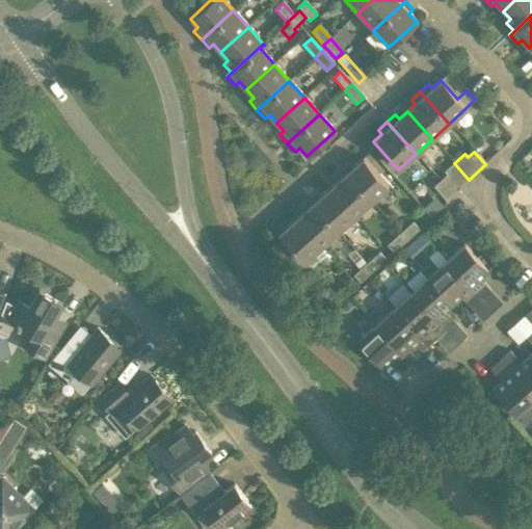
[(350,162),(342,170),(370,203),(388,187),(363,159),(353,167),(350,162)]
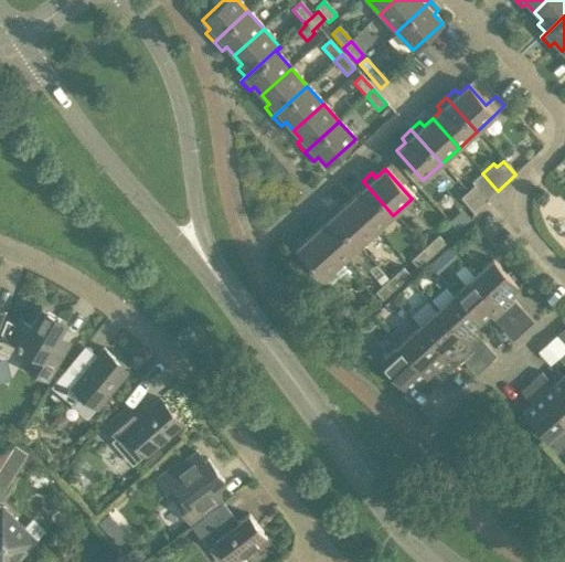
[(460,200),(472,213),(498,191),(482,173),(471,183),(475,187),(460,200)]
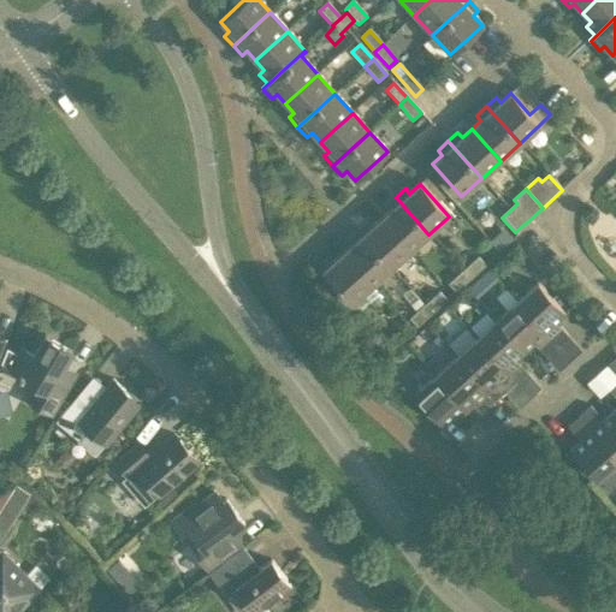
[(380,219),(409,251),(428,235),(396,197),(385,206),(390,211),(380,219)]
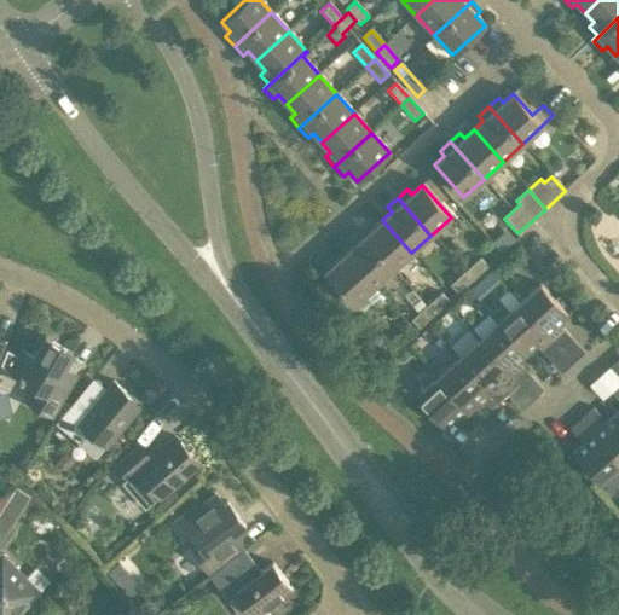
[(358,233),(392,271),(411,253),(382,220),(372,228),(369,224),(358,233)]
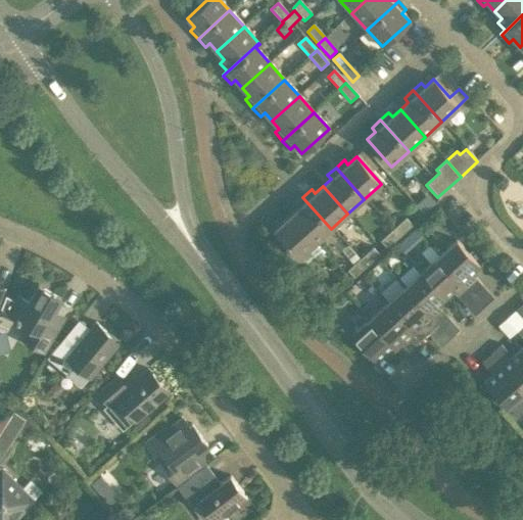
[(290,216),(315,243),(331,229),(302,197),(294,204),(298,208),(290,216)]
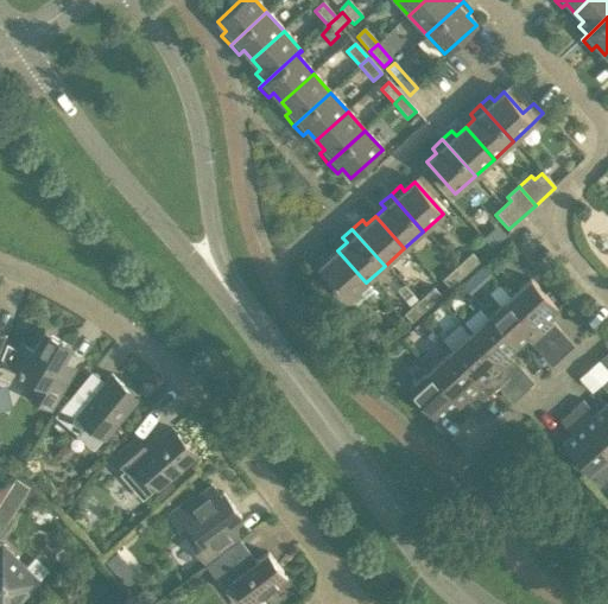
[(347,300),(366,283),(337,250),(328,259),(324,254),(314,264),(347,300)]
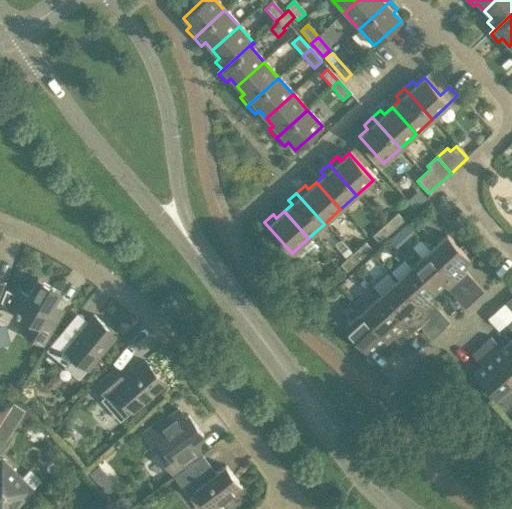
[(397,215),(385,226),(391,233),(403,221),(397,215)]
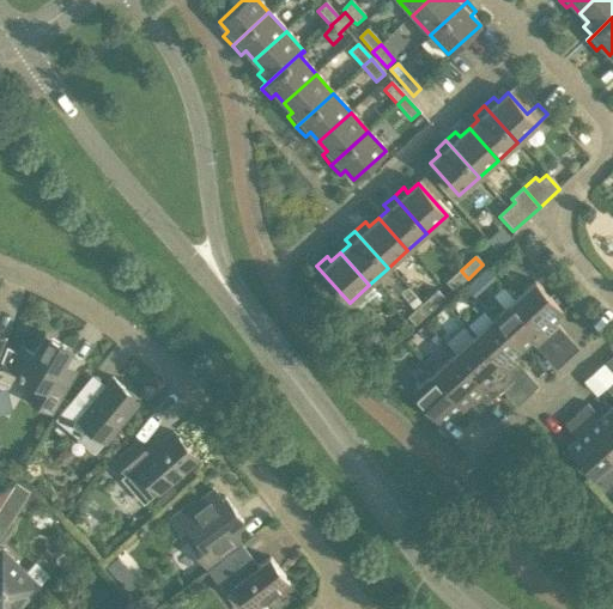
[(453,292),(468,279),(461,270),(445,284),(453,292)]
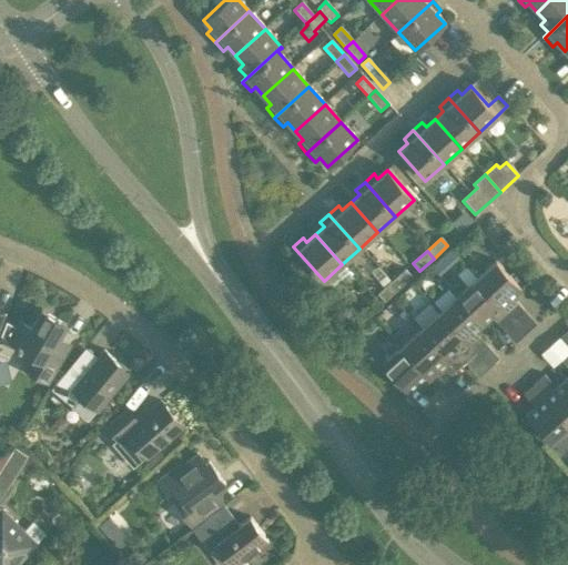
[(457,260),(449,251),(443,258),(450,265),(457,260)]
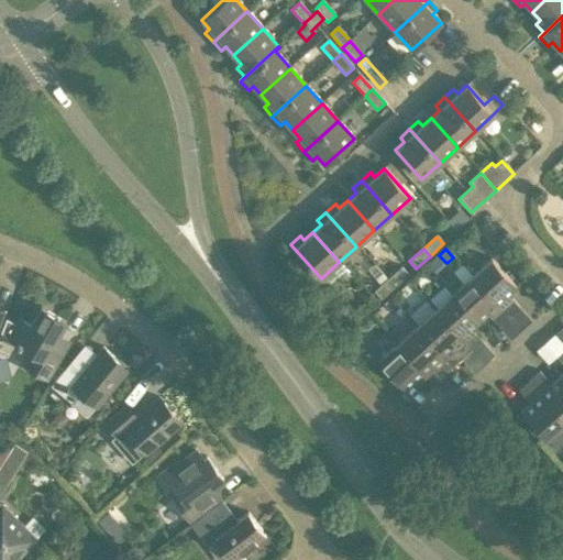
[(490,260),(472,277),(508,318),(518,308),(511,300),(509,302),(505,297),(516,287),(490,260)]
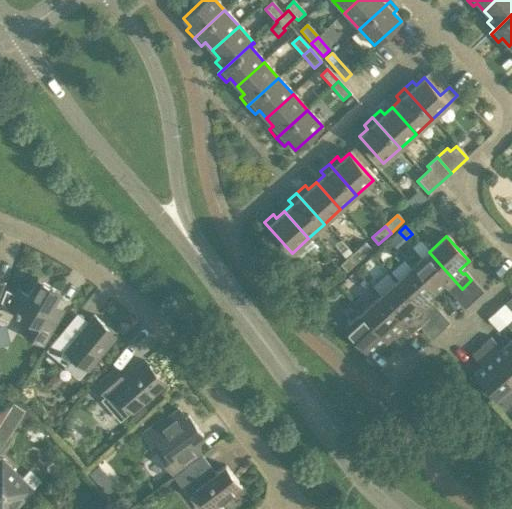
[(462,289),(429,252),(420,242),(412,248),(421,259),(412,267),(434,292),(444,284),(448,288),(446,290),(453,297),(462,289)]
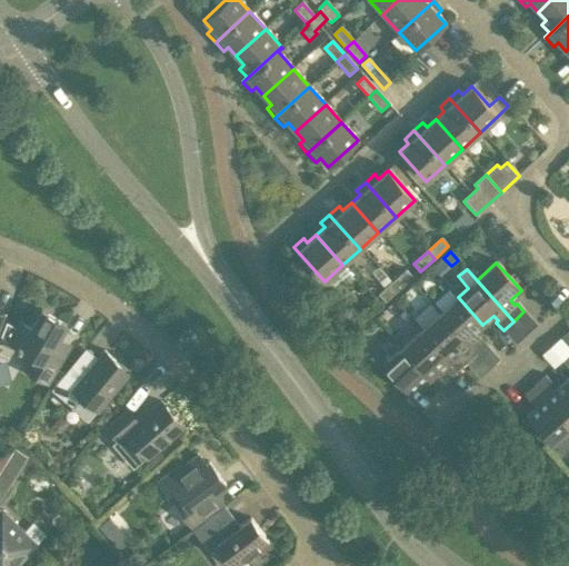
[(406,270),(391,283),(399,291),(413,278),(406,270)]
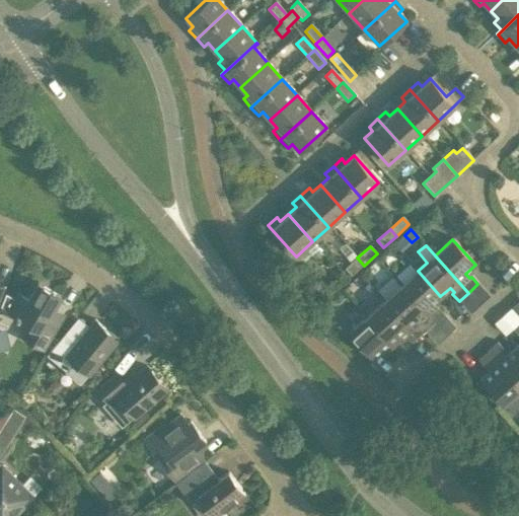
[(351,277),(364,266),(357,258),(345,269),(351,277)]
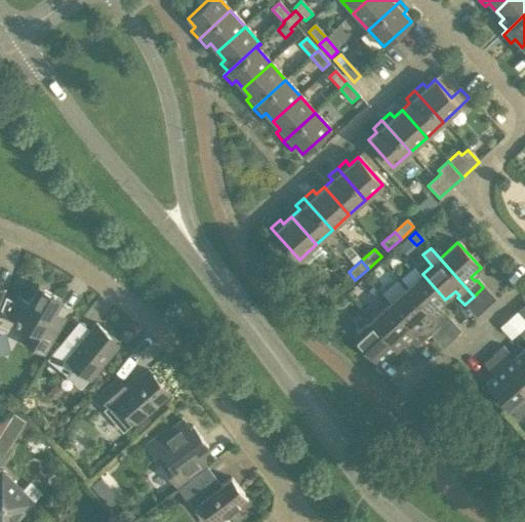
[(436,309),(445,299),(422,274),(420,276),(414,268),(401,280),(408,287),(405,290),(439,327),(448,319),(442,312),(440,313),(436,309)]
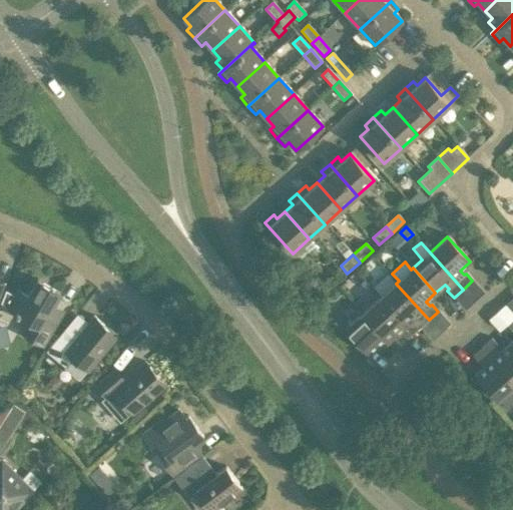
[(334,285),(327,279),(315,290),(321,297),(334,285)]
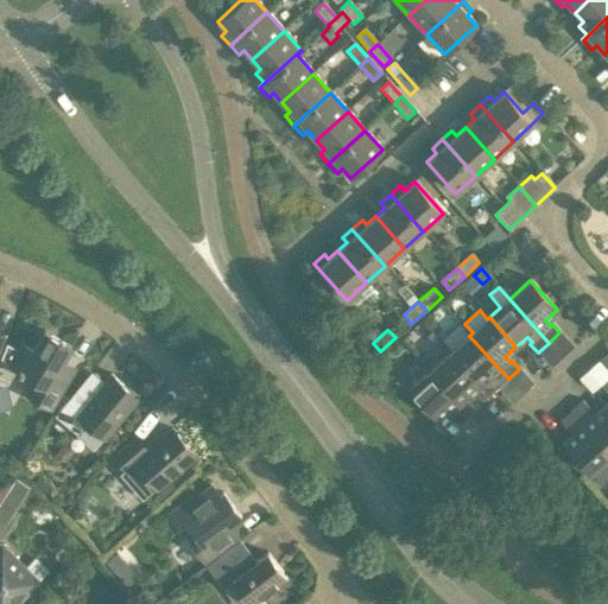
[(6,347),(0,362),(7,366),(33,381),(25,395),(50,411),(59,395),(48,387),(70,348),(44,332),(32,353),(20,345),(16,353),(6,347)]
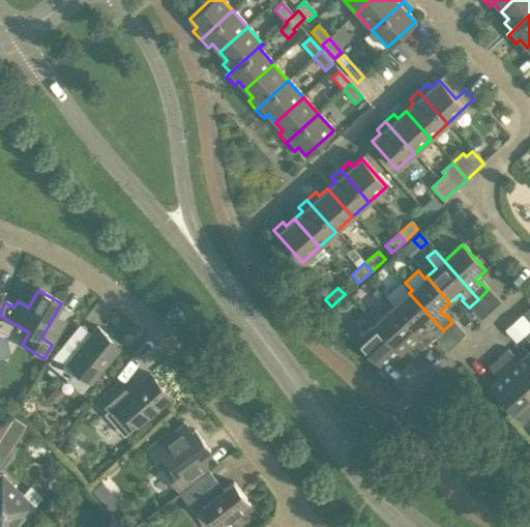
[(391,309),(425,347),(434,340),(443,330),(409,293),(391,309)]
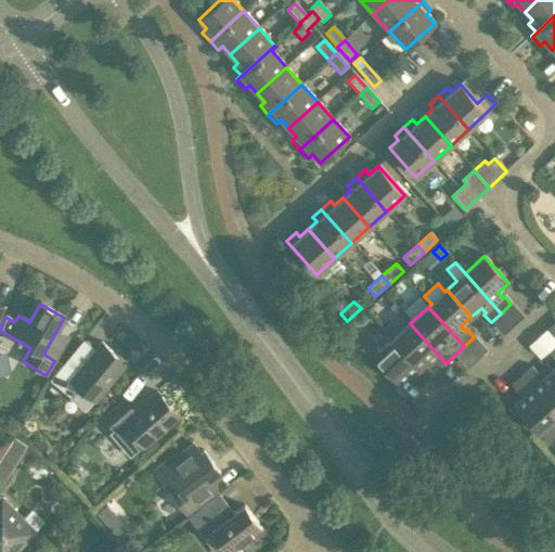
[(446,363),(410,323),(391,339),(427,380),(438,370),(446,363)]
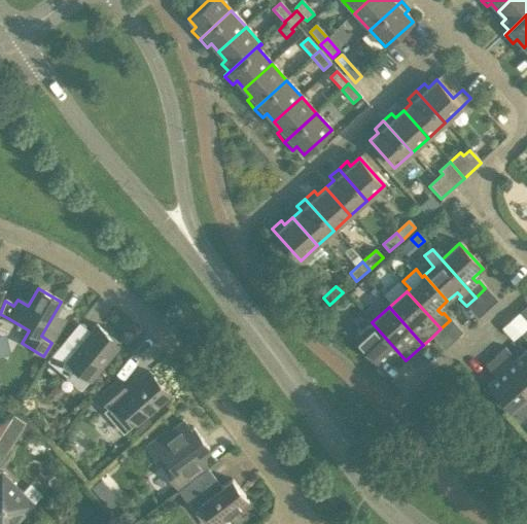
[(330,323),(337,318),(331,312),(325,317),(330,323)]
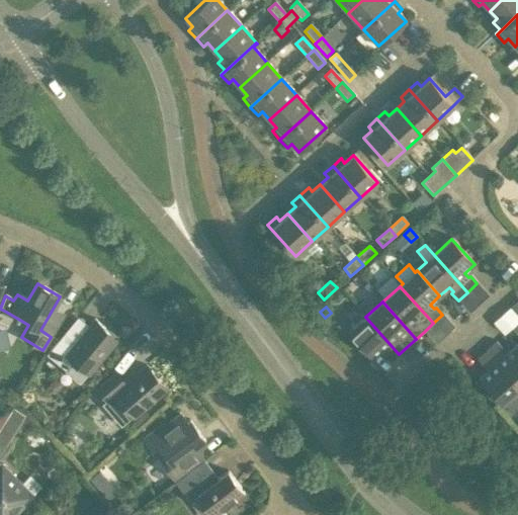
[(390,362),(399,354),(365,317),(348,333),(371,358),(380,349),(384,354),(383,355),(390,362)]
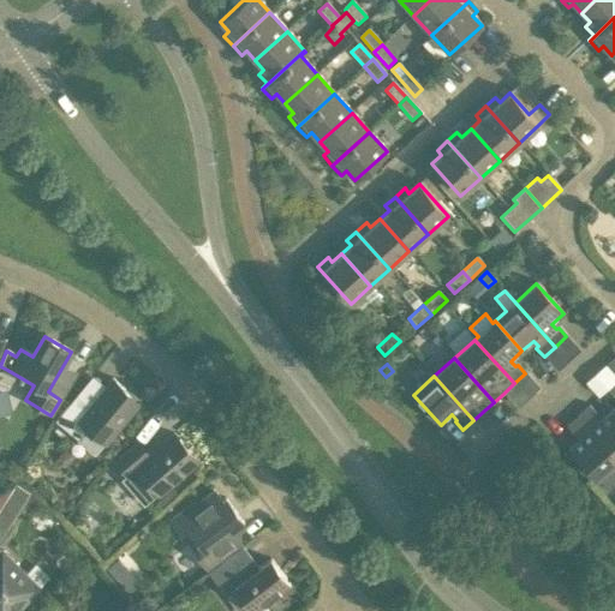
[(139,403),(112,381),(89,407),(76,396),(54,423),(69,435),(78,424),(105,445),(139,403)]
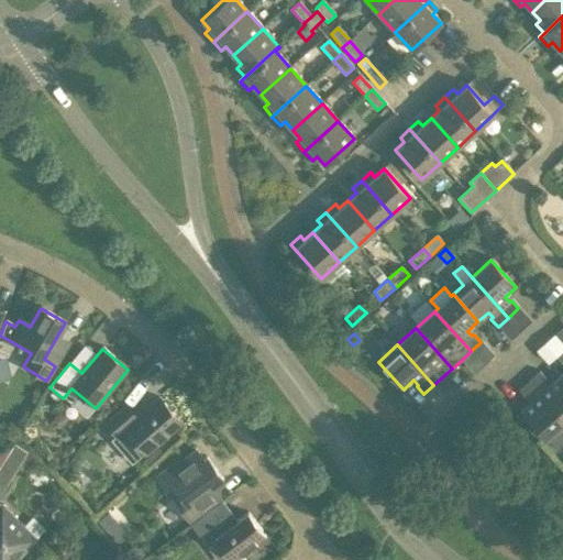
[(529,382),(562,420),(562,382),(559,377),(549,387),(544,382),(545,381),(539,373),(529,382)]
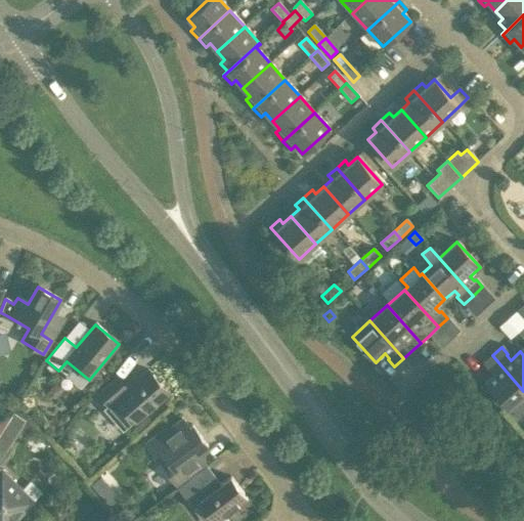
[(523,416),(523,391),(492,355),(482,364),(489,372),(490,370),(494,375),(485,383),(519,421),(523,416)]
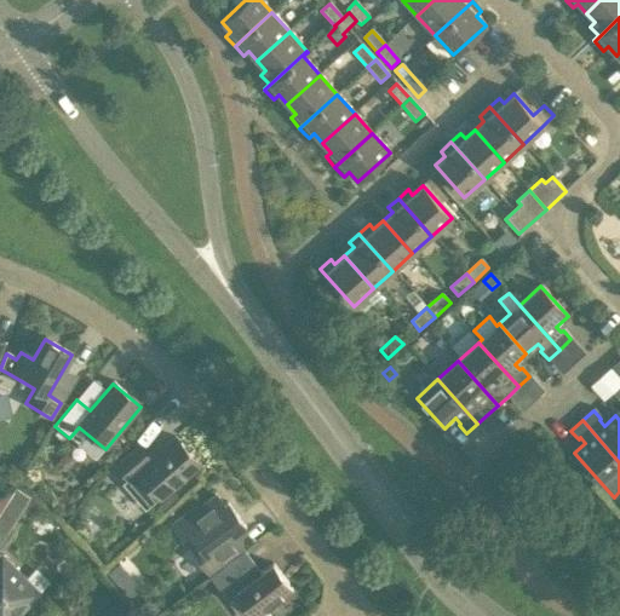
[(138,448),(115,467),(126,479),(122,483),(145,510),(197,465),(174,439),(150,461),(138,448)]
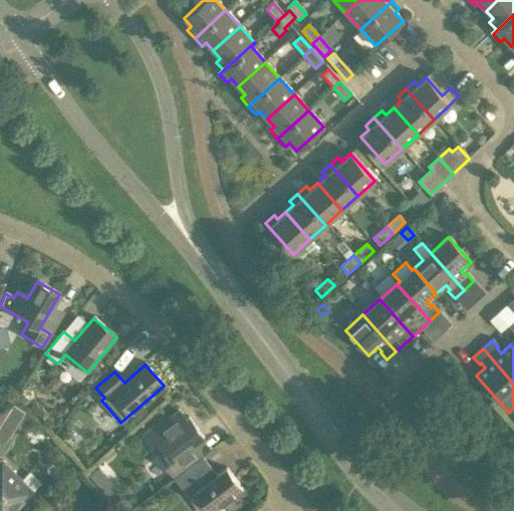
[(0,451),(24,415),(13,408),(0,428),(0,451)]
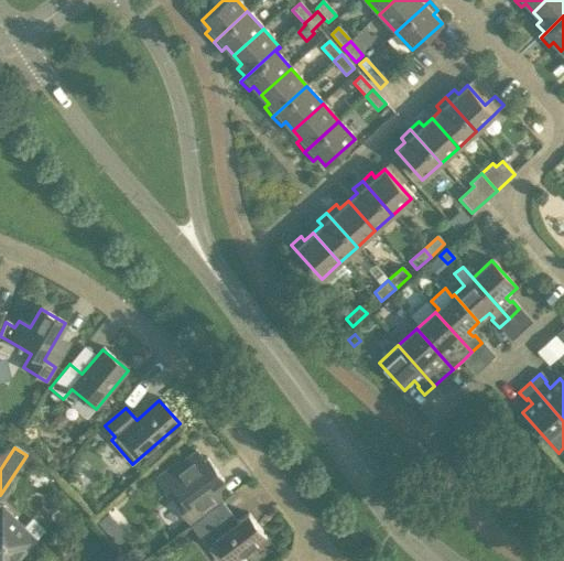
[(203,462),(195,451),(158,479),(166,491),(173,486),(187,506),(181,511),(190,522),(216,503),(208,493),(223,482),(206,460),(203,462)]
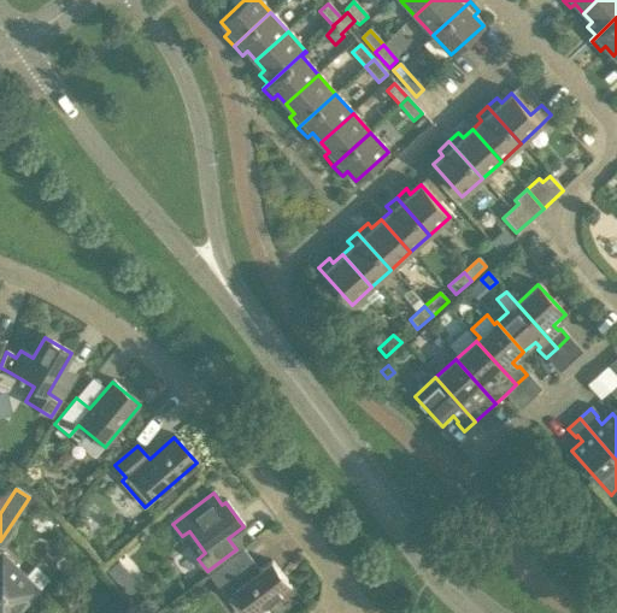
[(257,612),(291,588),(271,563),(256,575),(240,553),(209,576),(225,599),(234,593),(250,612),(257,612)]
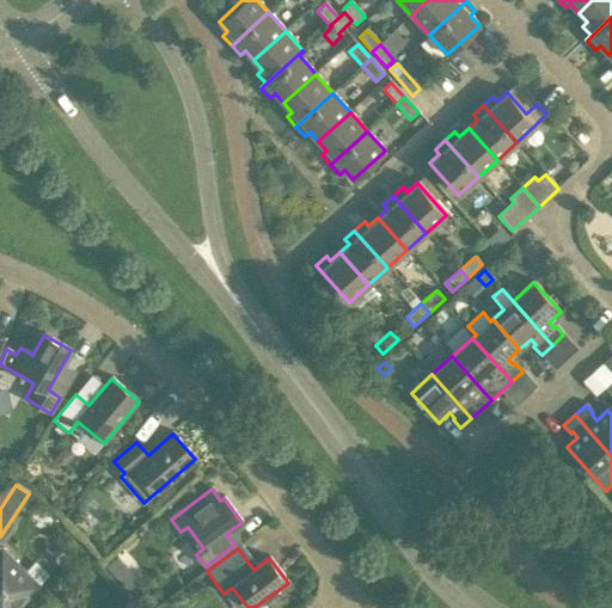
[(17,607),(38,587),(1,550),(0,551),(0,607),(17,607)]
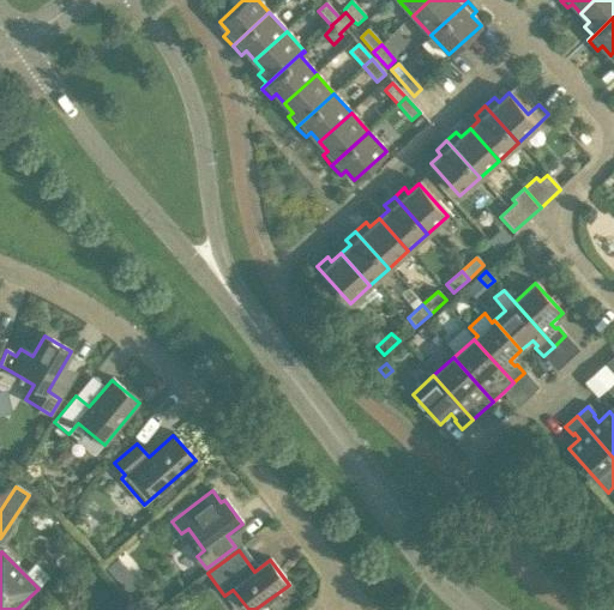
[(148,593),(137,603),(143,609),(150,609),(156,604),(148,593)]
